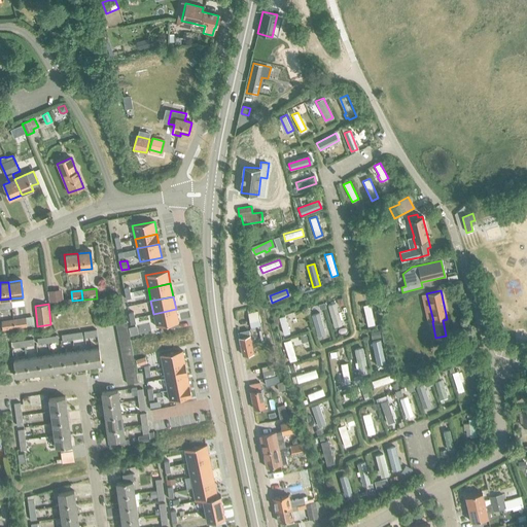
[(335,304),(327,306),(334,324),(340,322),(335,304)]
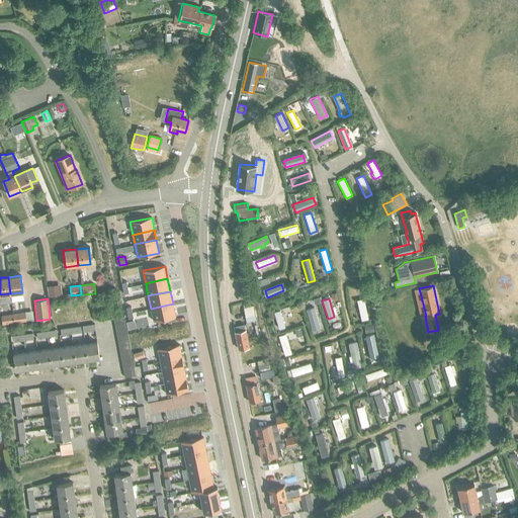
[(363,298),(356,299),(360,321),(368,319),(363,298)]
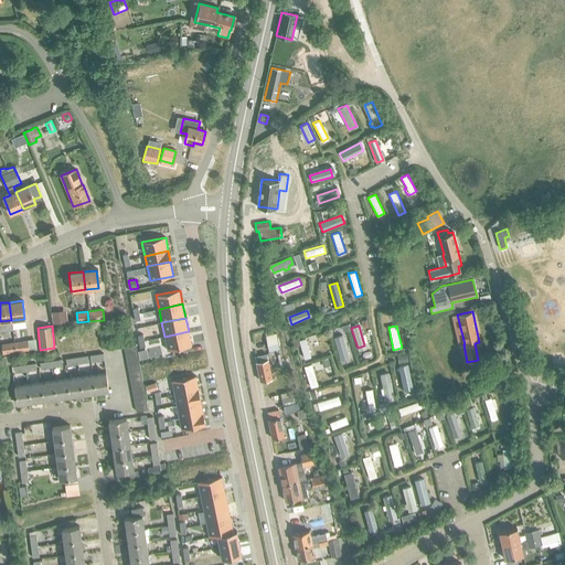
[(191,345),(189,331),(164,337),(168,351),(191,345)]
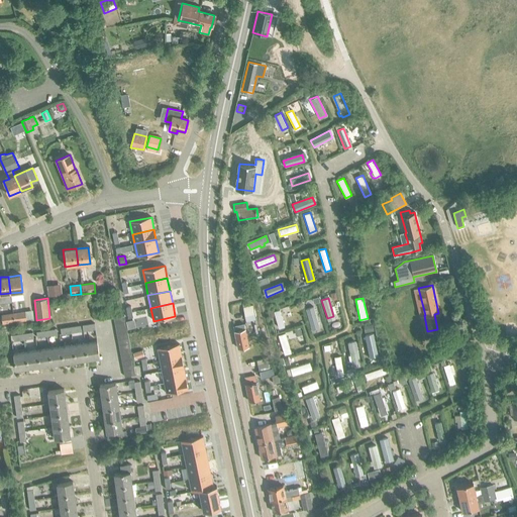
[(243,309),(245,321),(255,320),(253,307),(243,309)]
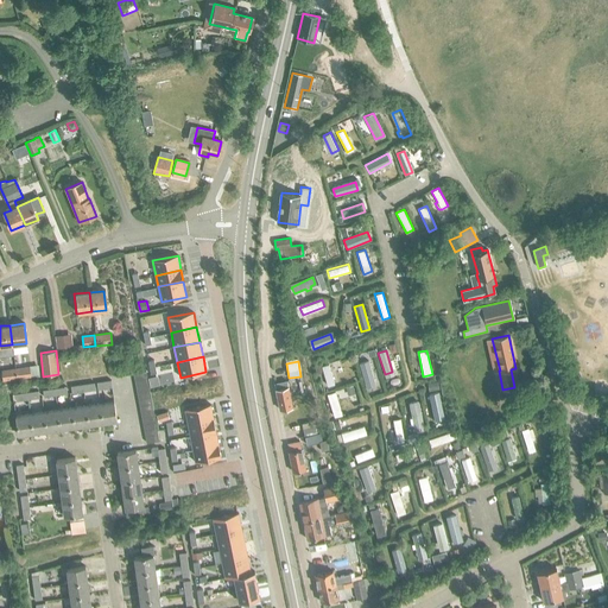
[(367,361),(360,362),(367,388),(374,386),(367,361)]
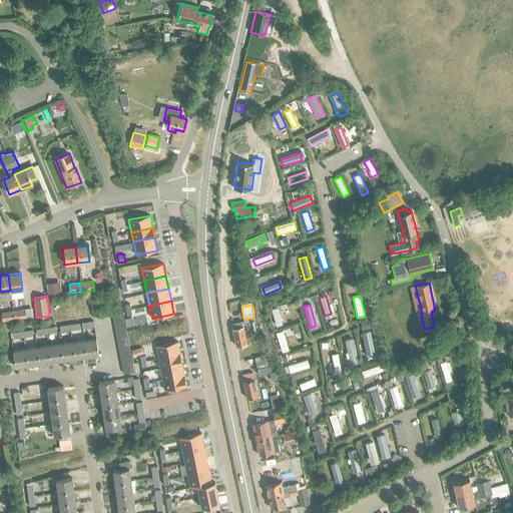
[(278,308),(272,310),(277,326),(283,324),(278,308)]
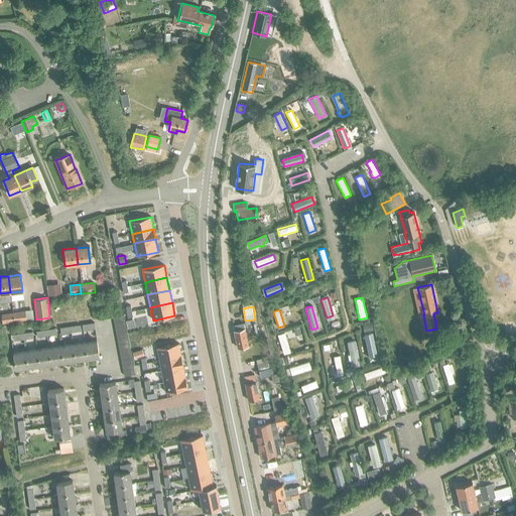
[(25,310),(13,312),(14,324),(26,323),(25,310)]
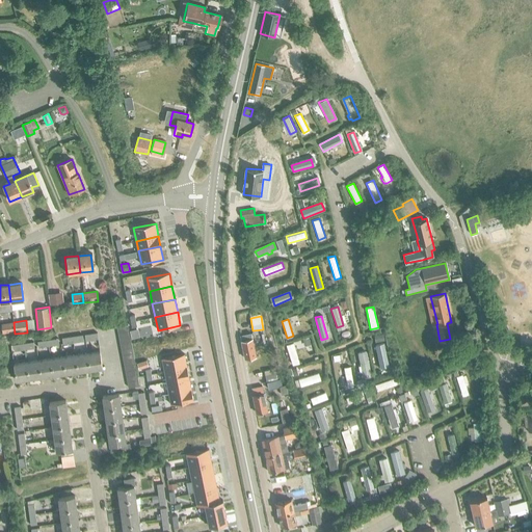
[(15,334),(14,322),(1,323),(3,335),(15,334)]
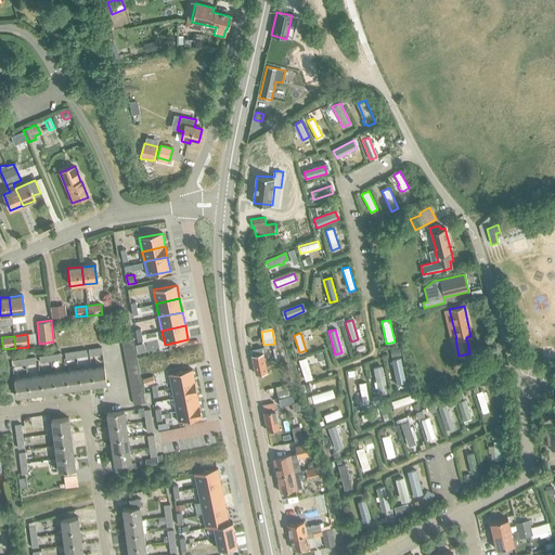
[(250,350),(255,374),(267,371),(261,348),(250,350)]
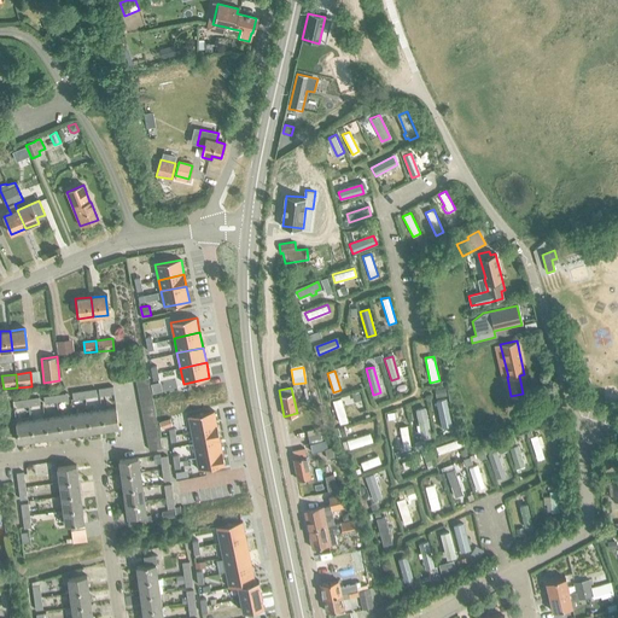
[(339,398),(332,401),(339,424),(348,421),(339,398)]
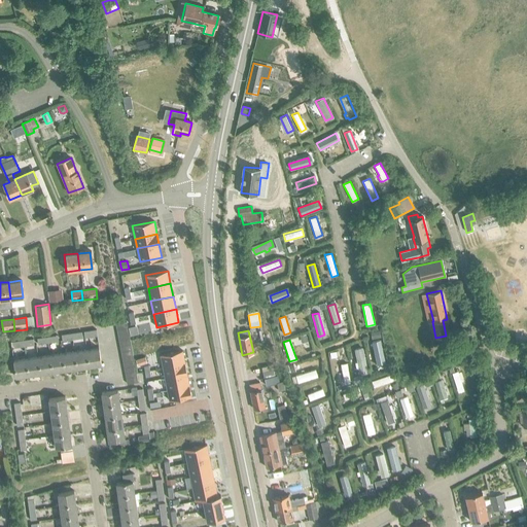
[(379,343),(373,344),(378,365),(384,364),(379,343)]
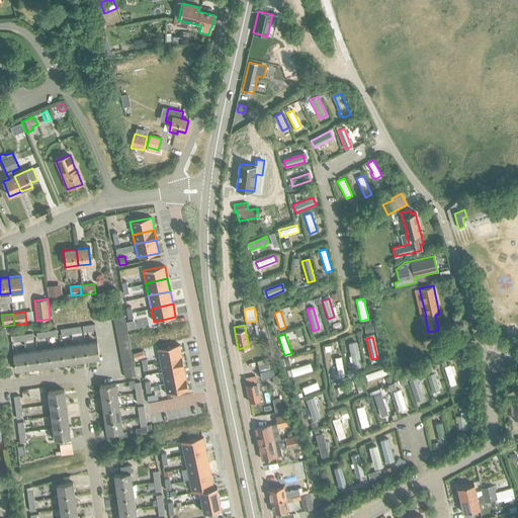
[(356,341),(348,343),(353,365),(361,363),(356,341)]
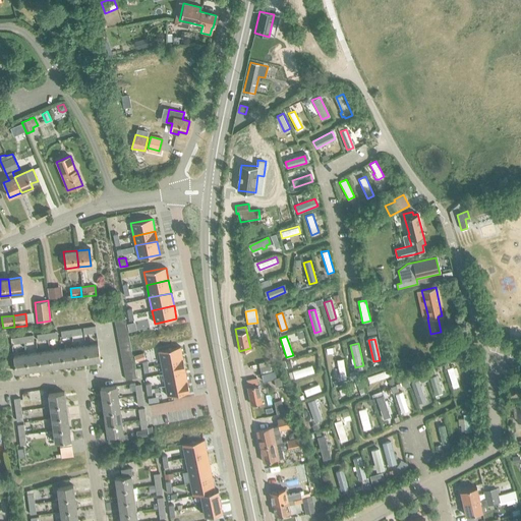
[(97,344),(84,346),(89,361),(100,359),(97,344)]
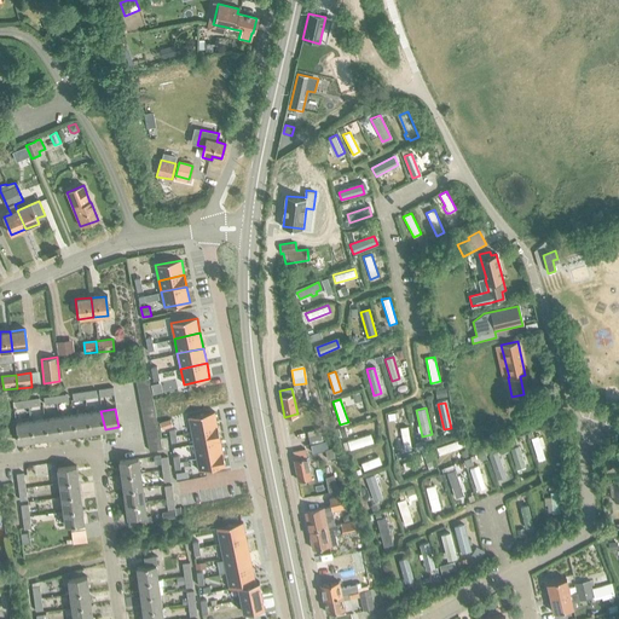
[(100,411),(86,414),(90,432),(105,429),(100,411)]
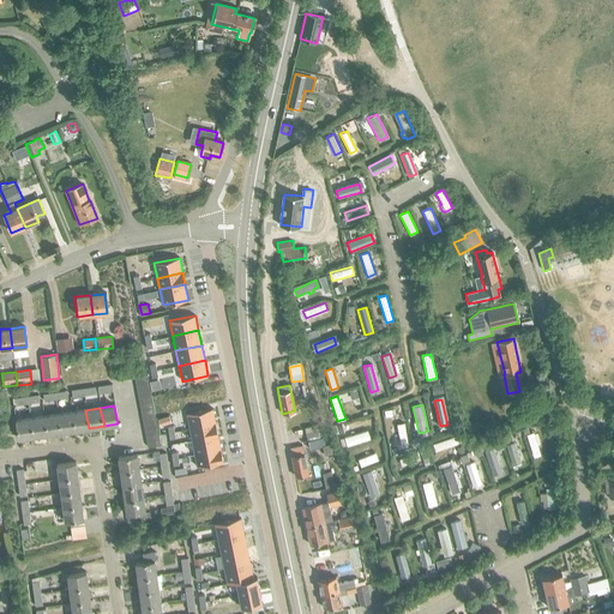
[(216,423),(212,408),(187,414),(190,428),(216,423)]
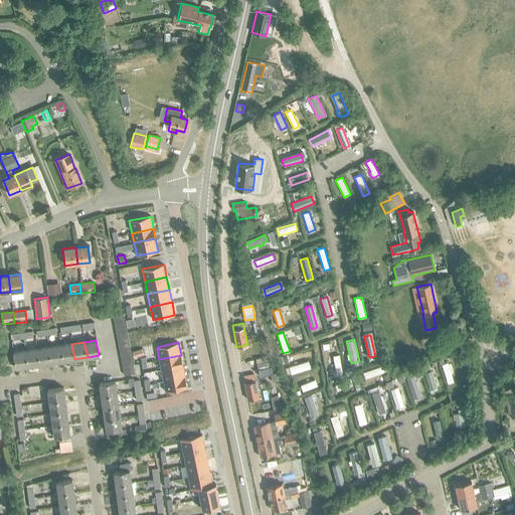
[(71,344),(60,345),(63,361),(74,359),(71,344)]
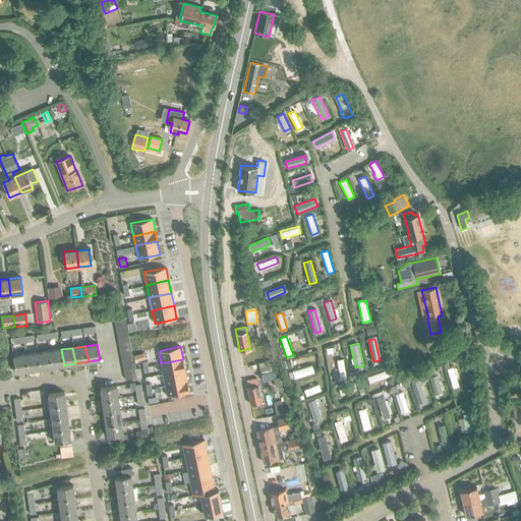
[(61,349),(50,351),(53,366),(64,365),(61,349)]
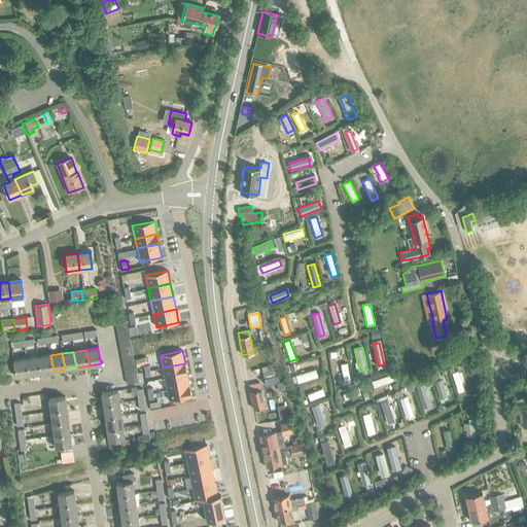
[(50,355),(38,357),(41,373),(54,371),(50,355)]
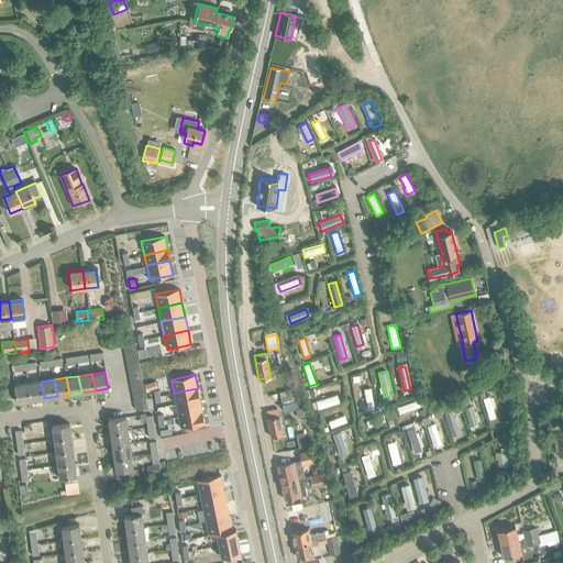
[(155,381),(145,384),(147,390),(157,387),(155,381)]
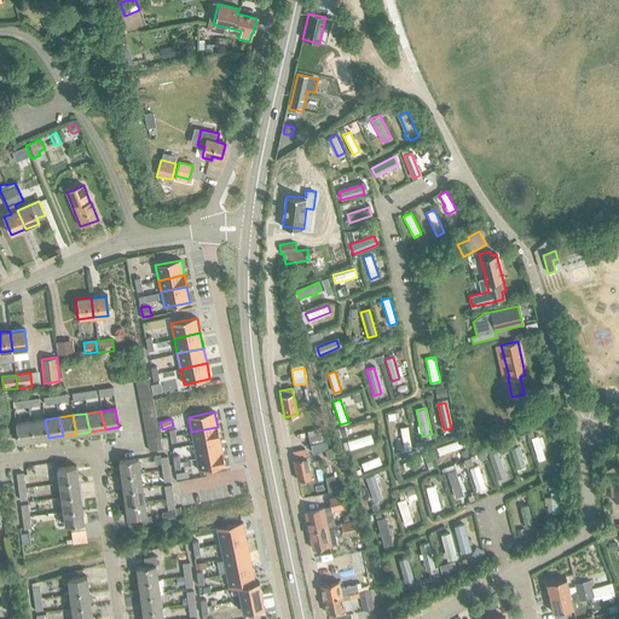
[(45,420),(32,421),(34,440),(48,438),(45,420)]
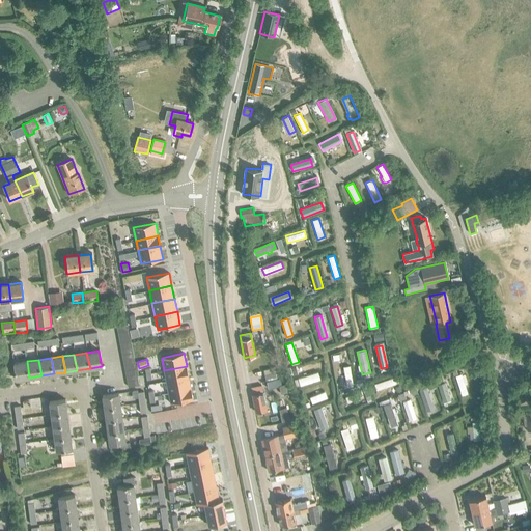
[(29,378),(27,361),(14,363),(16,380),(29,378)]
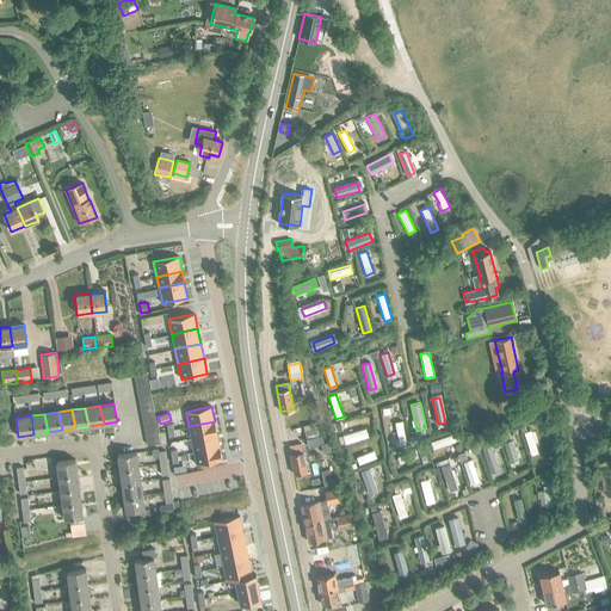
[(402,420),(395,421),(399,445),(406,444),(402,420)]
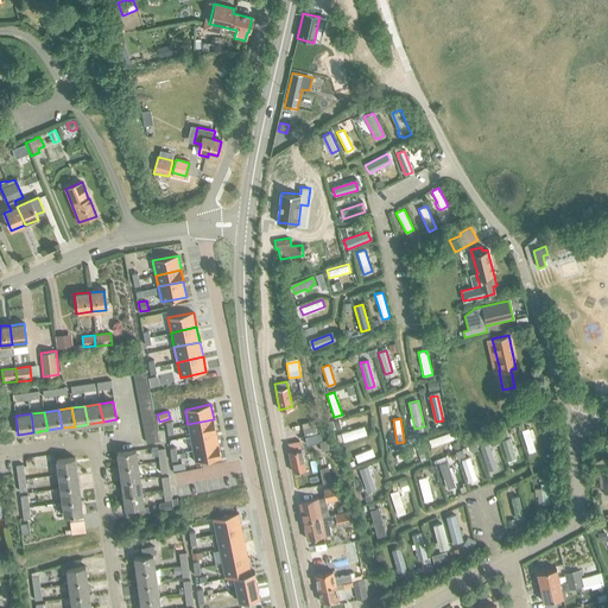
[(216,432),(214,419),(188,424),(190,437),(216,432)]
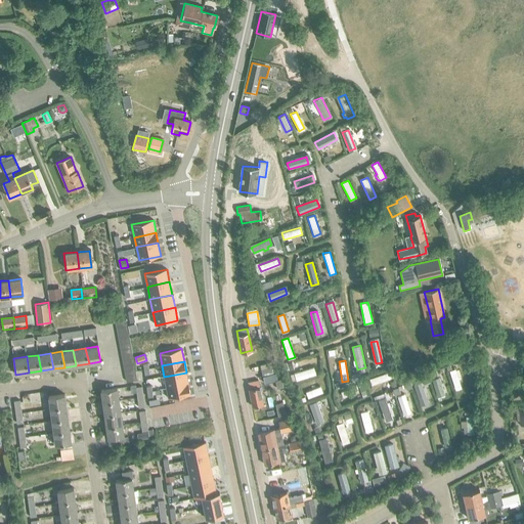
[(315,375),(313,366),(294,374),(296,381),(315,375)]
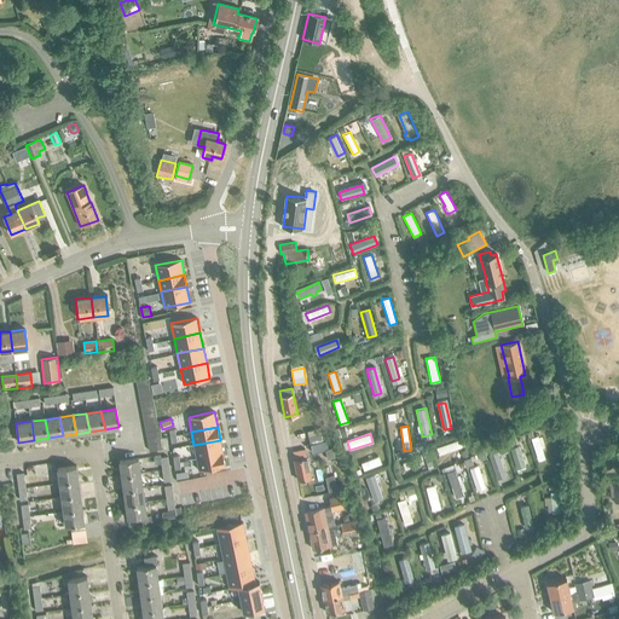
[(538,435),(531,438),(538,461),(544,458),(538,435)]
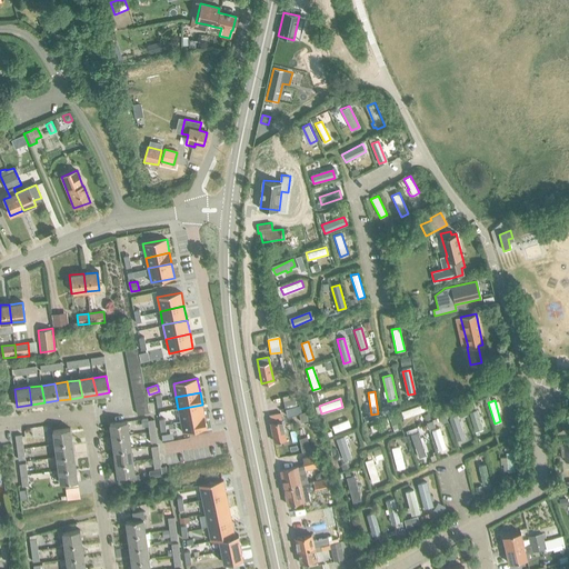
[(205,417),(202,405),(178,409),(181,421),(205,417)]
